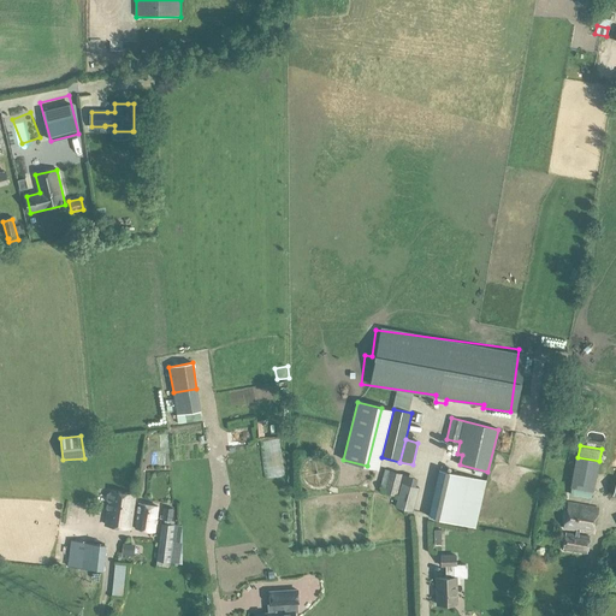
[(572,489),(594,493),(600,465),(578,460),(572,489)]
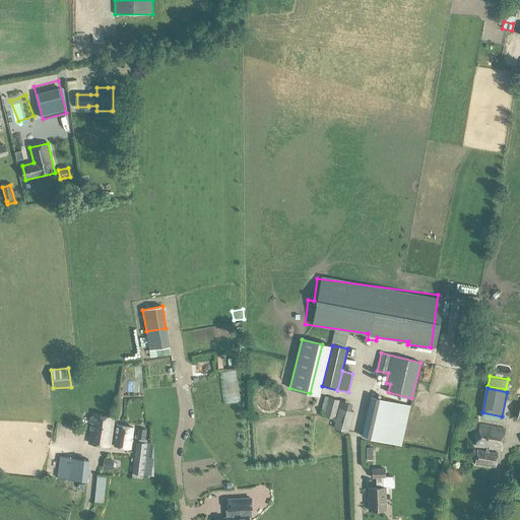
[(334,416),(338,399),(326,396),(323,407),(326,408),(325,414),(334,416)]
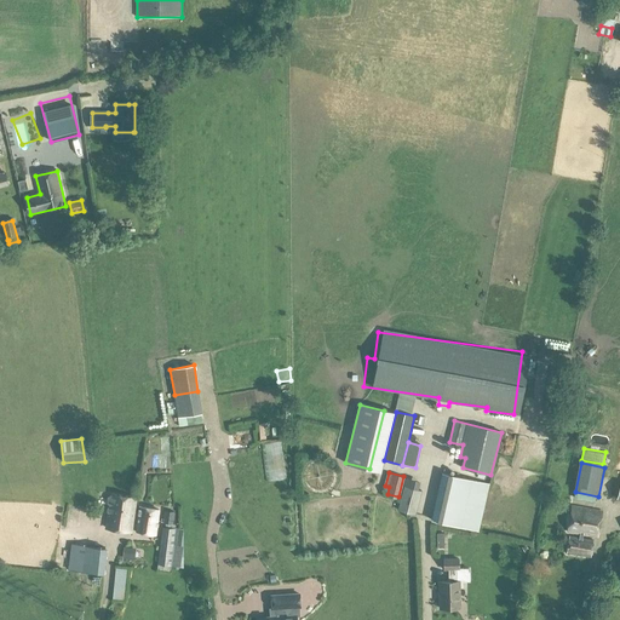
[(442,472),(434,522),(477,530),(486,481),(442,472)]
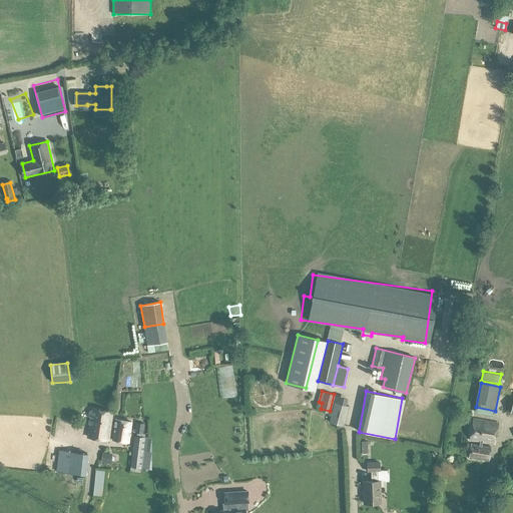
[(186,400),(214,399),(214,392),(186,393),(186,400)]
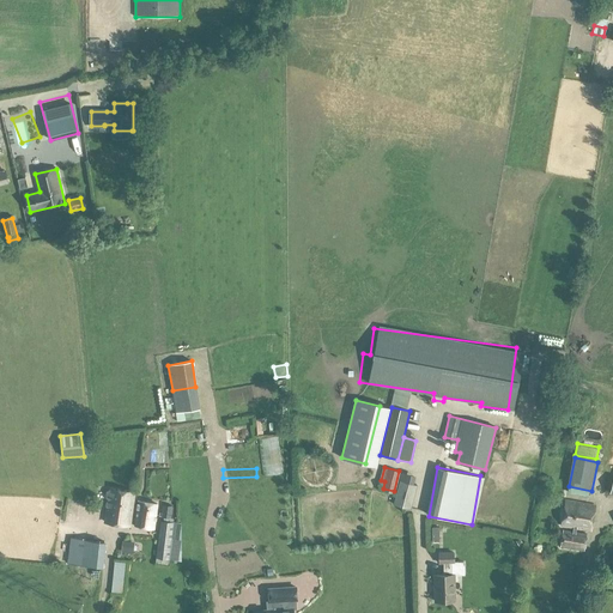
[(418,485),(400,480),(394,504),(411,509),(418,485)]
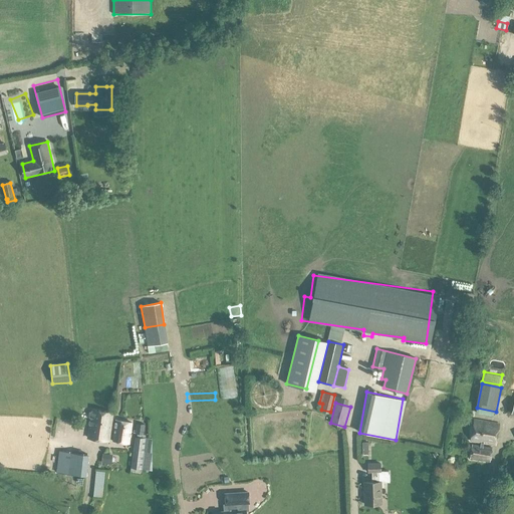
[(88,437),(108,441),(113,412),(92,409),(88,437)]
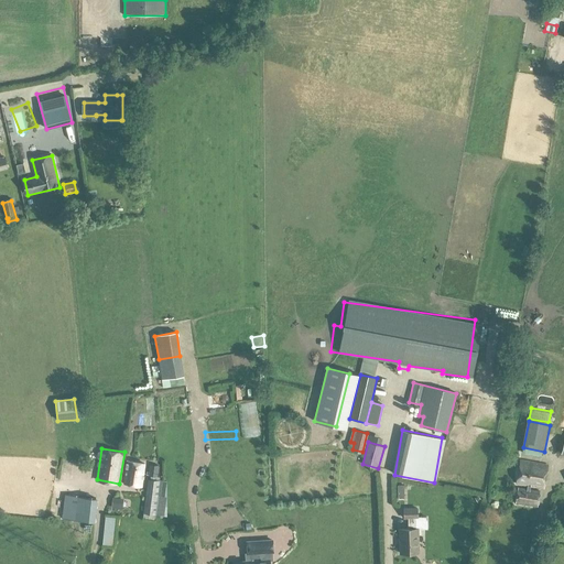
[(501,458),(499,474),(509,475),(511,459),(501,458)]
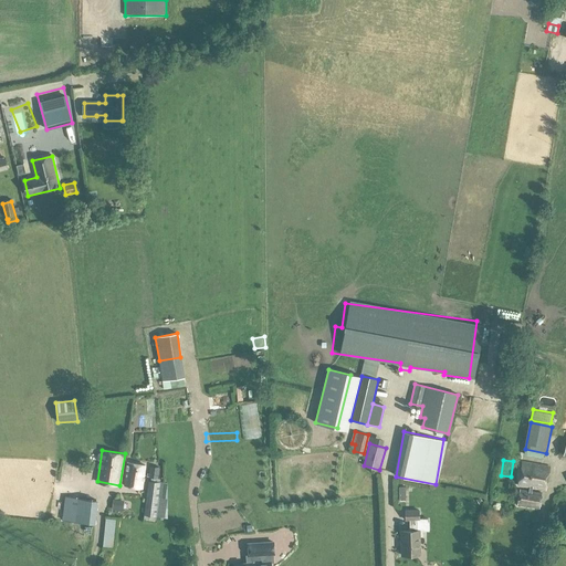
[(124,486),(142,489),(145,465),(127,462),(124,486)]
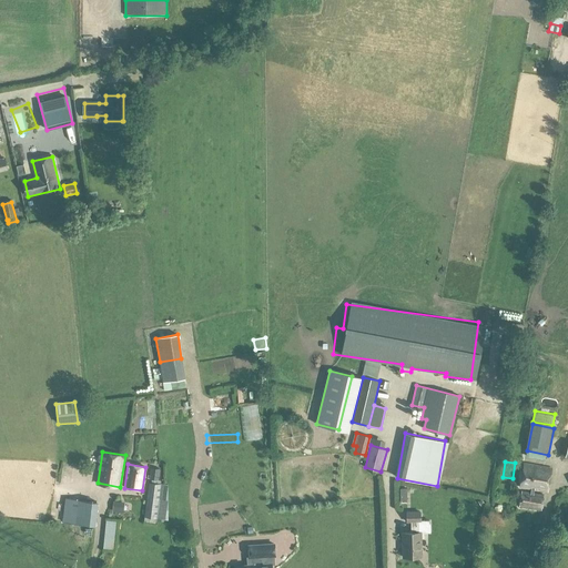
[(523,492),(519,507),(541,510),(544,495),(534,494),(535,490),(548,493),(553,470),(524,466),(520,488),(531,489),(530,494),(523,492)]
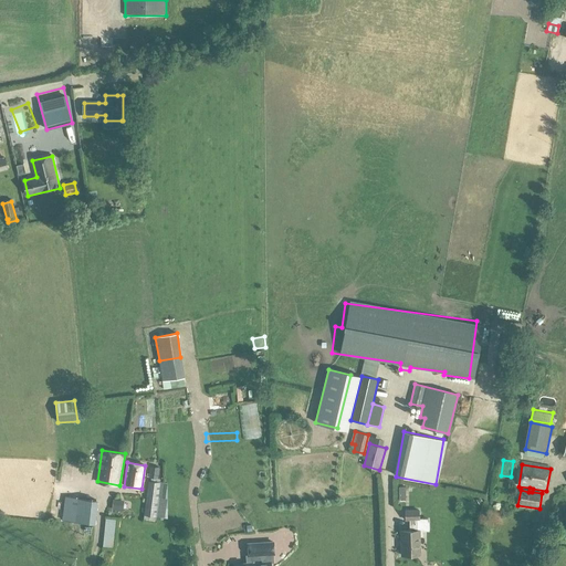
[(159,467),(150,465),(149,478),(158,479),(159,467)]
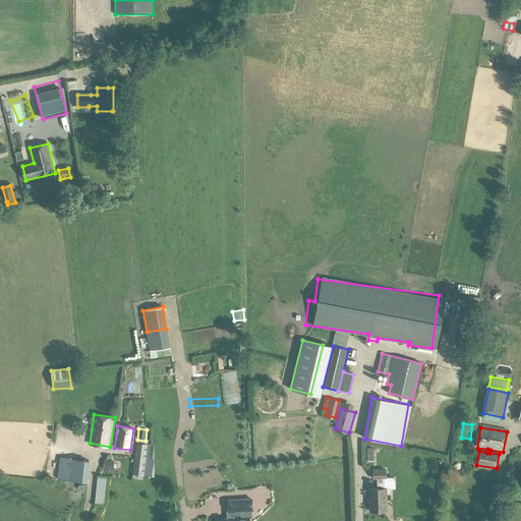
[(147,444),(137,443),(133,474),(143,476),(147,444)]
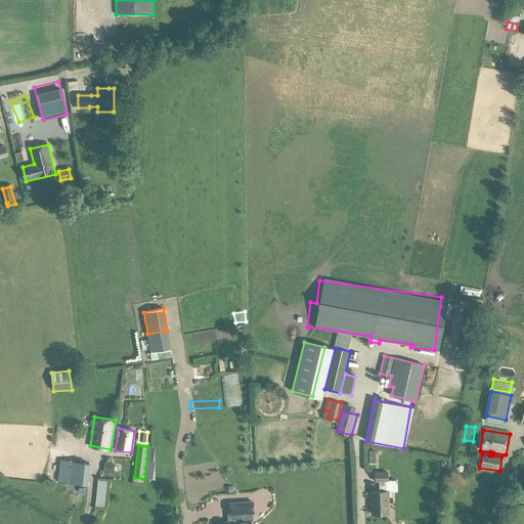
[(147,446),(144,479),(156,480),(155,447),(148,446),(147,446)]
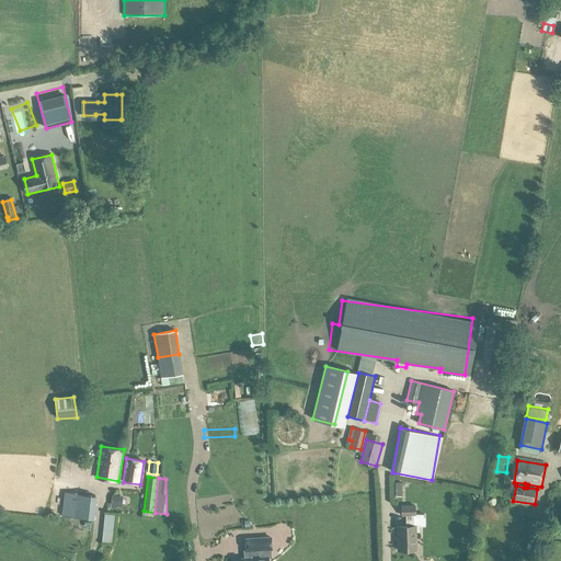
[(78,492),(65,491),(61,516),(76,518),(76,517),(78,494),(78,492)]
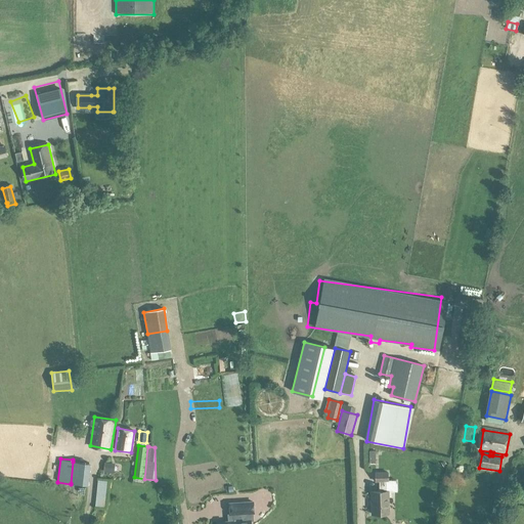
[(73,462),(71,483),(88,485),(90,464),(73,462)]
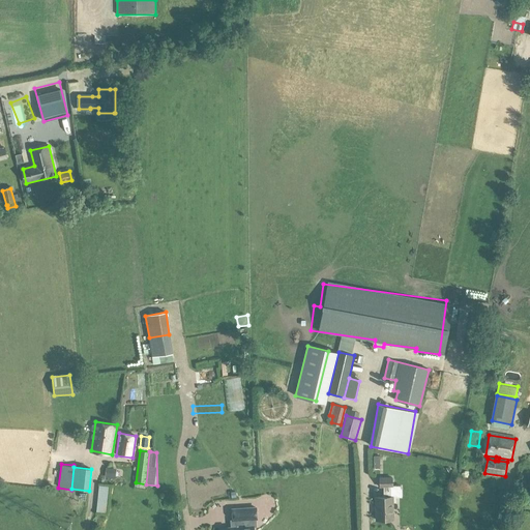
[(107,468),(105,477),(115,478),(116,469),(107,468)]
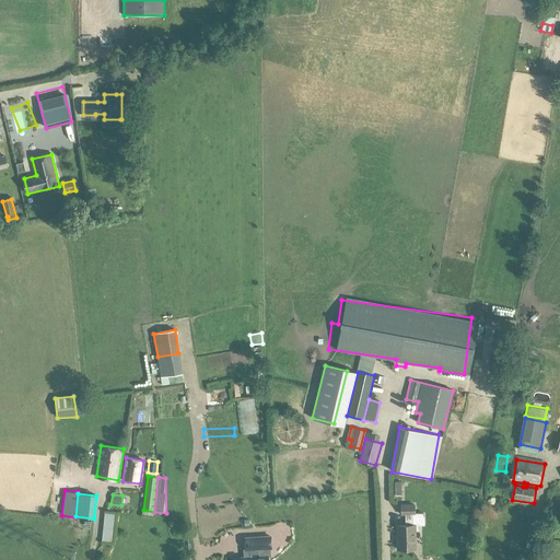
[(406,515),(406,525),(397,525),(398,549),(415,549),(415,525),(413,525),(413,515),(416,515),(416,514),(416,504),(401,504),(400,515),(406,515)]
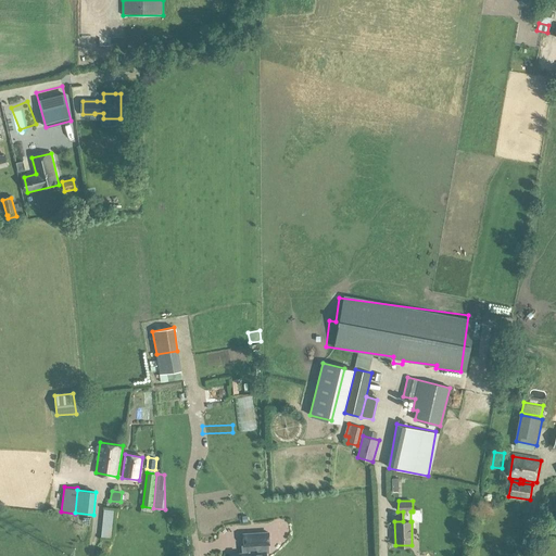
[(249,545),(249,553),(232,554),(232,555),(265,555),(266,552),(263,553),(263,545),(269,544),(268,532),(244,534),(244,546),(249,545)]
